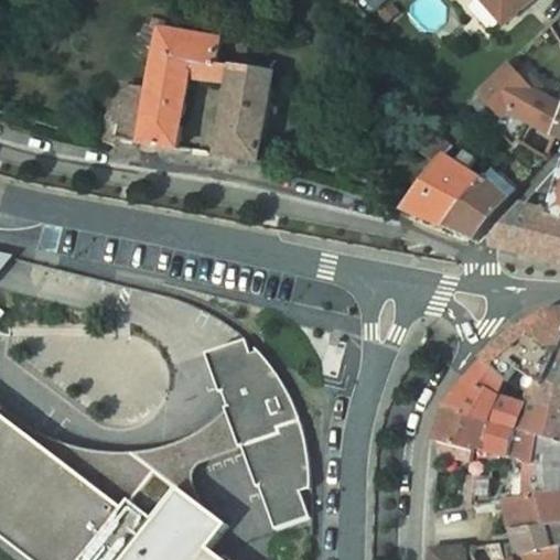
[(484,0),(503,21),(525,0),(484,0)]
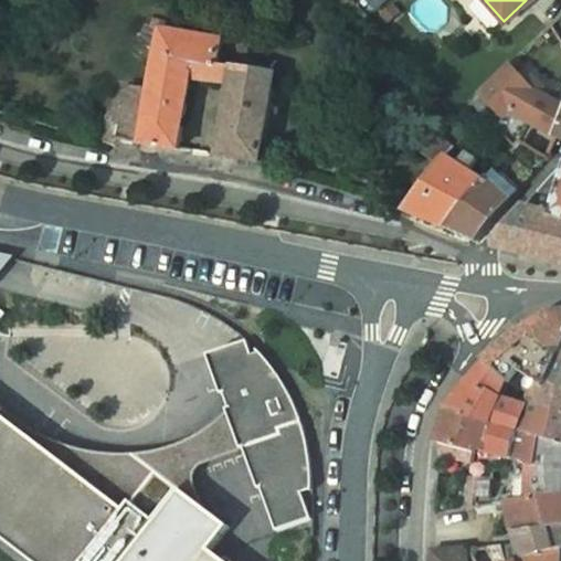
[(267,101),(272,70),(214,62),(218,38),(218,36),(166,28),(168,20),(146,14),(140,28),(157,33),(154,53),(147,86),(126,81),(105,112),(94,137),(112,143),(117,137),(176,146),(187,75),(228,81),(222,122),(217,152),(257,159),(265,110),(267,112),(270,102),(267,101)]
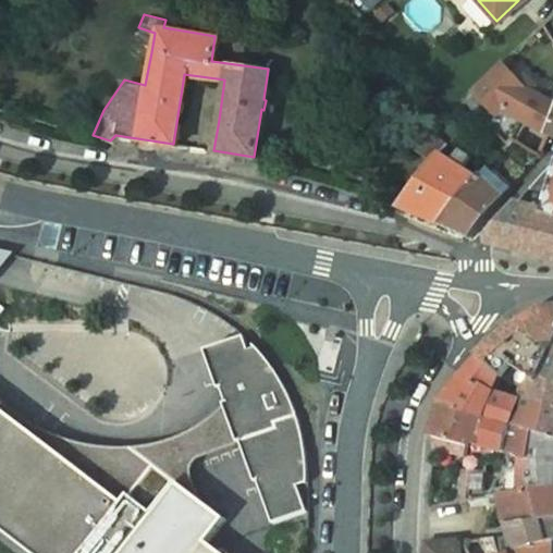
[(523,73),(517,78),(501,62),(472,90),(491,110),(482,118),(506,143),(511,138),(513,139),(524,120),(544,132),(552,112),(552,101),(530,89),(533,85),(523,73)]
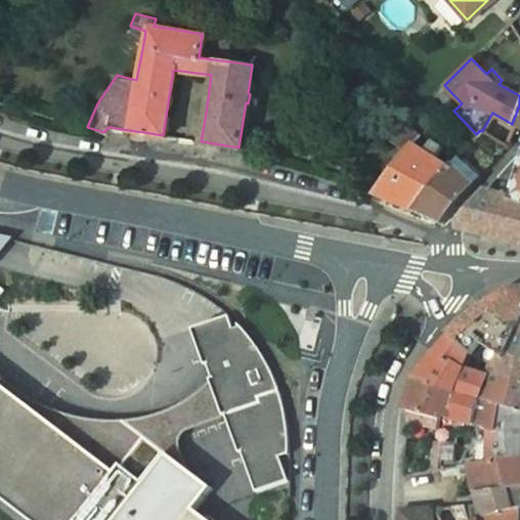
[(444,85),(442,83),(434,91),(453,111),(462,103),(444,85)]
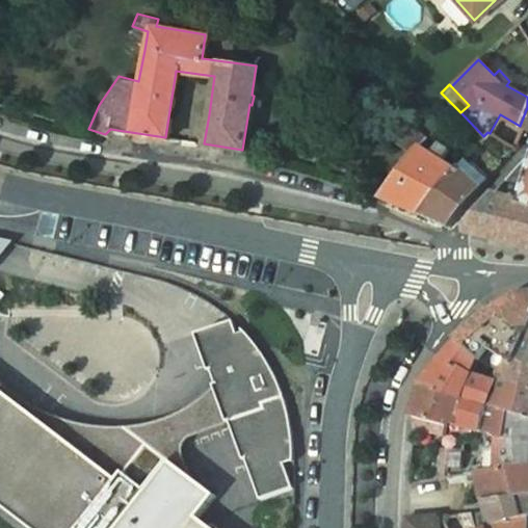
[(424,136),(411,125),(395,142),(410,153),(404,160),(378,196),(398,205),(418,213),(453,167),(440,159),(446,148),(436,141),(429,152),(418,144),(424,136)]
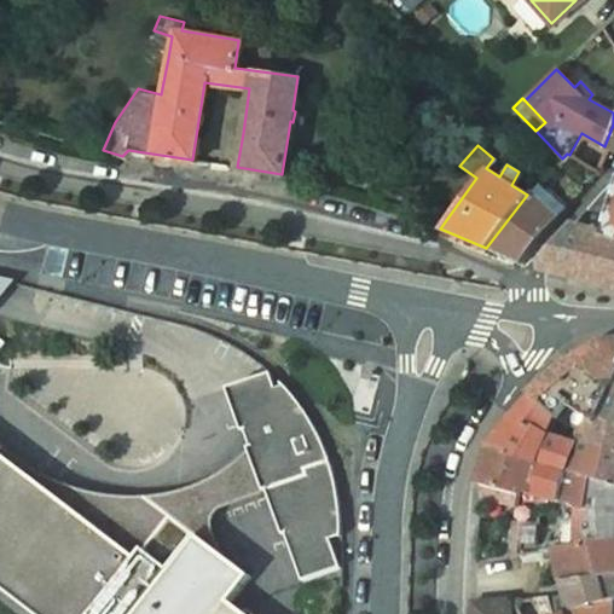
[(476,178),(459,166),(455,174),(470,186),(476,178)]
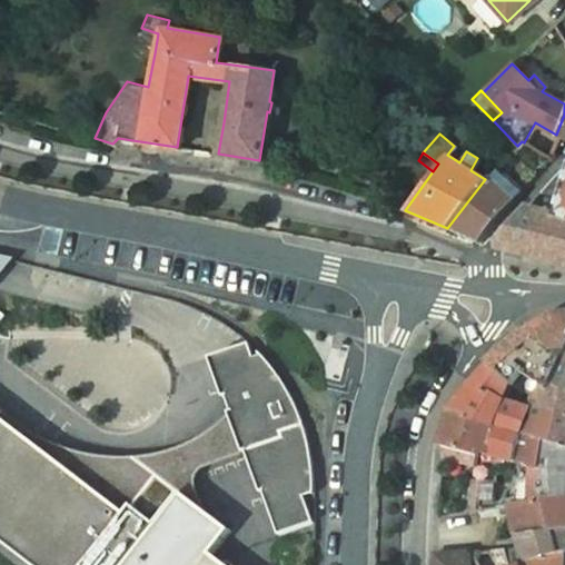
[(561,194),(564,180),(564,162),(563,164),(528,204),(556,212),(561,194)]
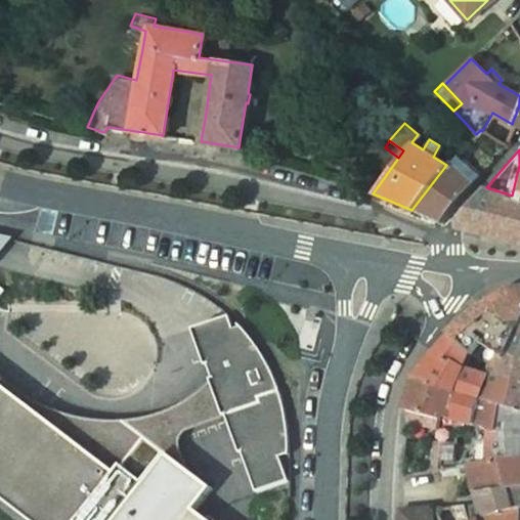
[(440,220),(472,182),(448,161),(446,165),(412,210),(438,221),(440,220)]
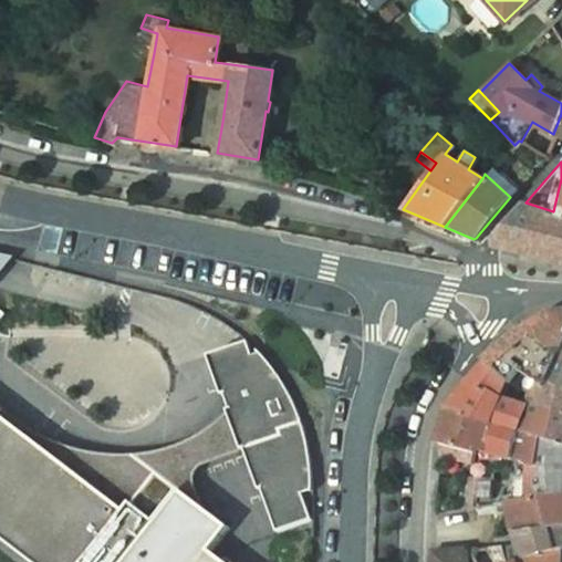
[(561,179),(558,193),(553,211),(526,203),(495,238),(496,246),(561,261),(561,179)]
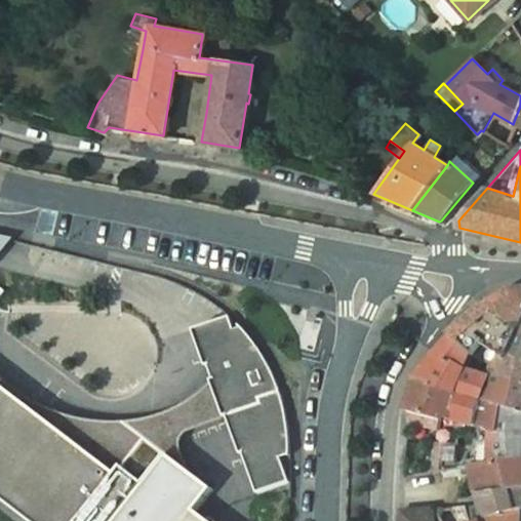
[(0,251),(10,238),(0,235),(0,251)]
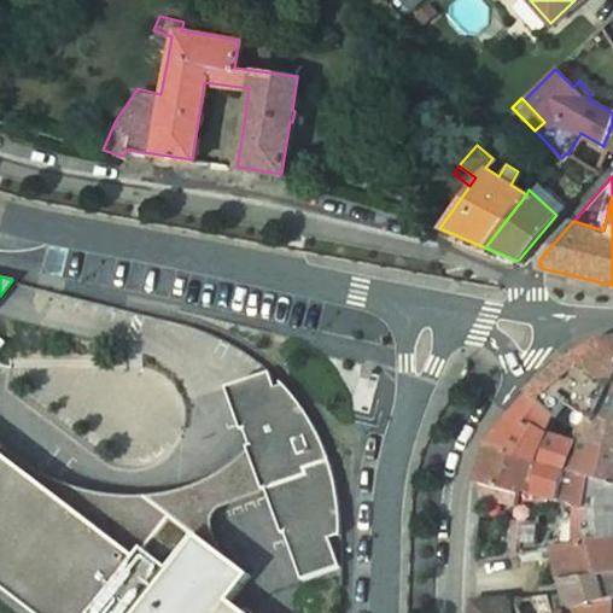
[(526,392),(527,393),(553,413),(556,416),(566,403),(593,420),(595,415),(608,385),(612,378),(612,336),(600,337),(570,355),(538,381),(526,392)]
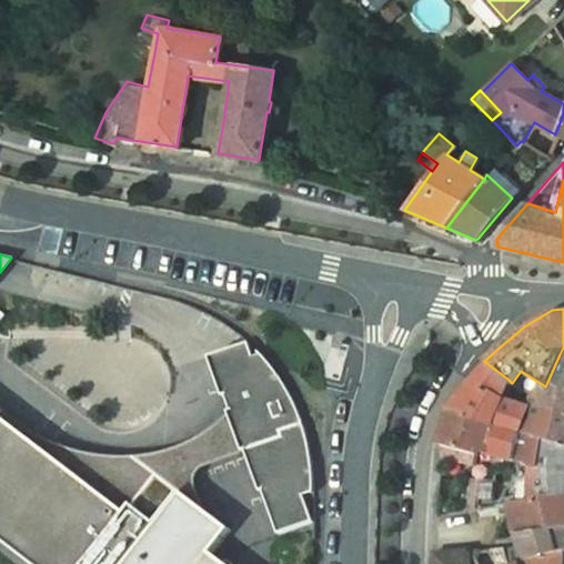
[(269,363),(258,350),(251,352),(245,339),(207,353),(221,394),(223,394),(229,408),(227,409),(241,449),(243,449),(259,490),(261,489),(277,532),(311,519),(302,493),(312,490),(311,466),(308,451),(306,441),(299,415),(285,390),(277,373),(269,363)]
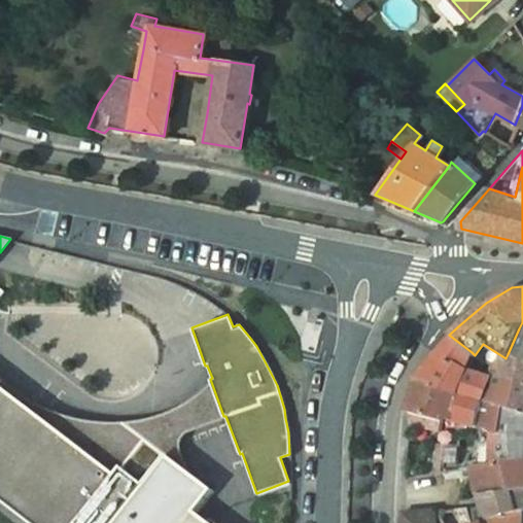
[(522,359),(522,329),(519,328),(508,354),(522,359)]
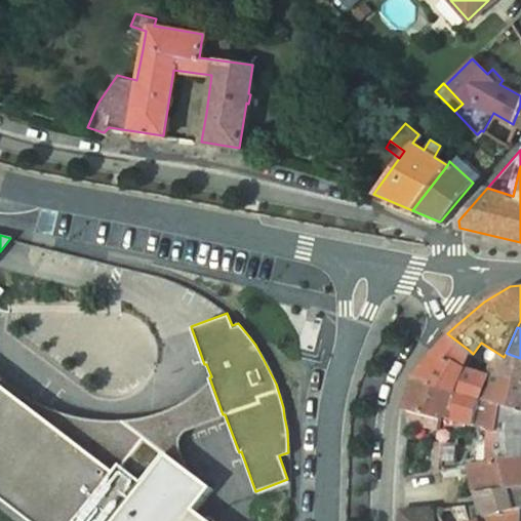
[(456,391),(449,417),(469,423),(472,424),(478,398),(508,406),(513,377),(496,373),(487,371),(486,373),(464,365),(465,363),(470,351),(448,334),(436,347),(417,370),(413,376),(445,387),(449,388),(456,391)]
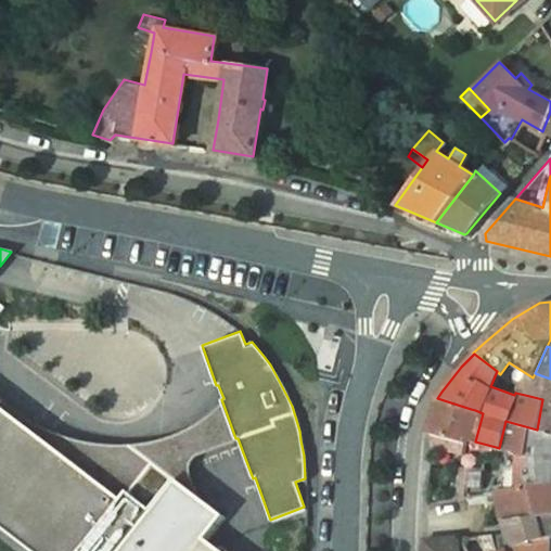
[(515,393),(525,395),(533,377),(509,362),(500,374),(497,371),(491,384),(515,393)]
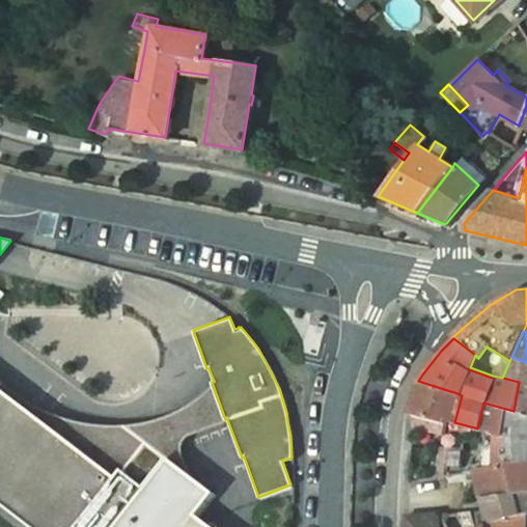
[(519,382),(514,411),(526,414),(526,362),(511,357),(509,361),(502,378),(519,382)]
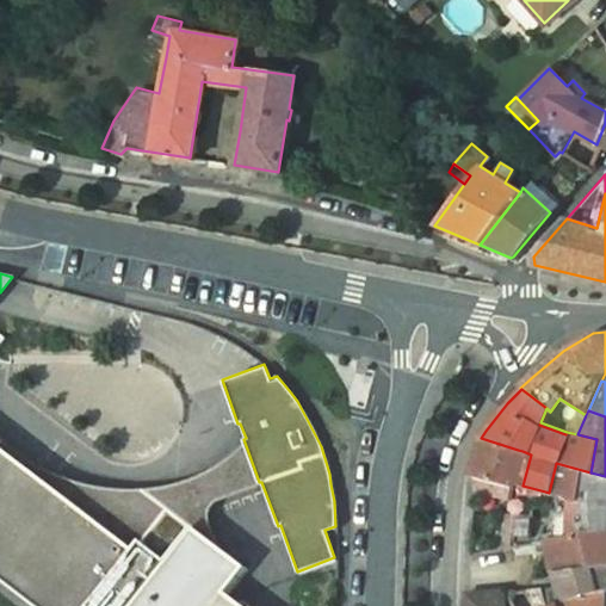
[(514,463),(518,450),(481,438),(471,472),(471,475),(508,486),(509,482),(514,463)]
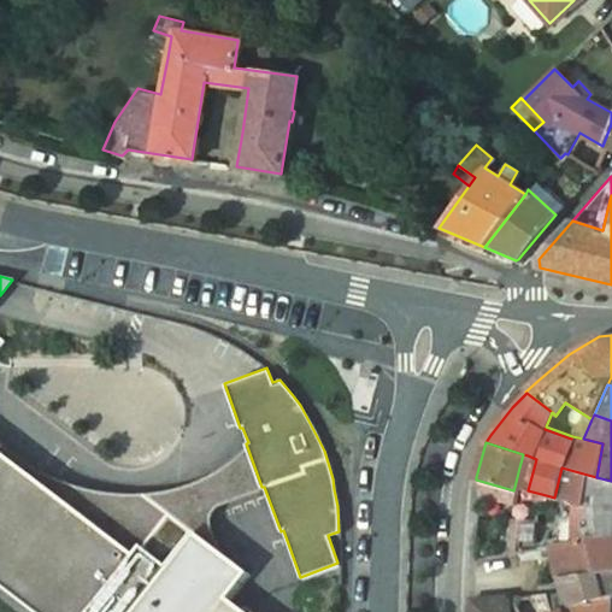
[(242,611),(224,598),(245,572),(193,531),(168,566),(141,546),(135,554),(0,452),(0,581),(40,611),(242,611)]
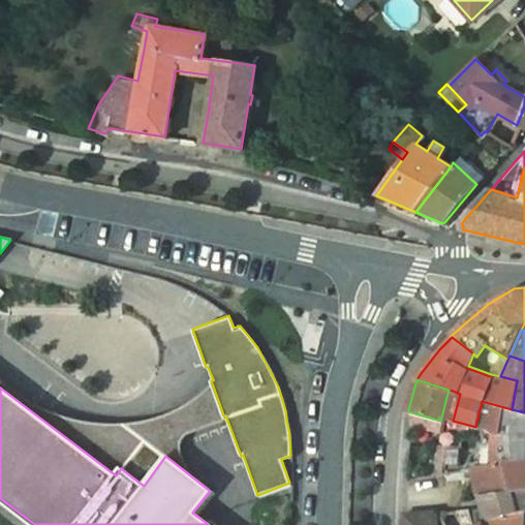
[(441,418),(445,419),(453,391),(449,390),(445,401),(441,418)]
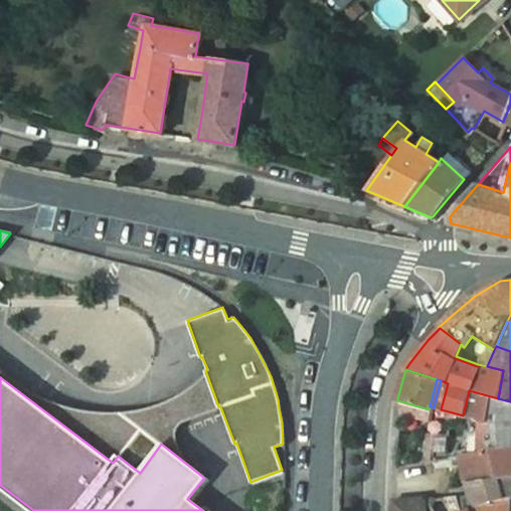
[(434,407),(441,409),(448,383),(441,380),(434,407)]
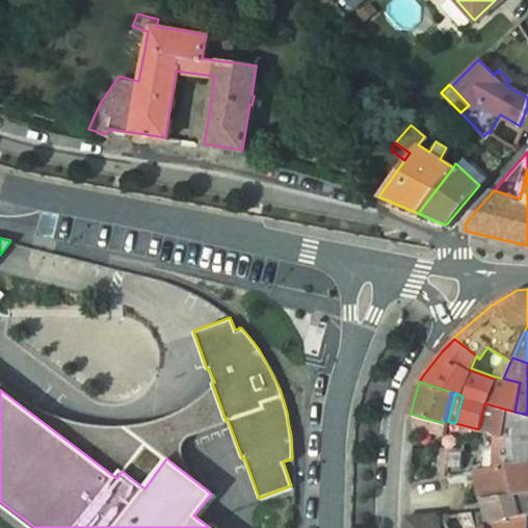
[(527,463),(527,415),(515,412),(484,403),(478,429),(502,437),(502,464),(527,463)]
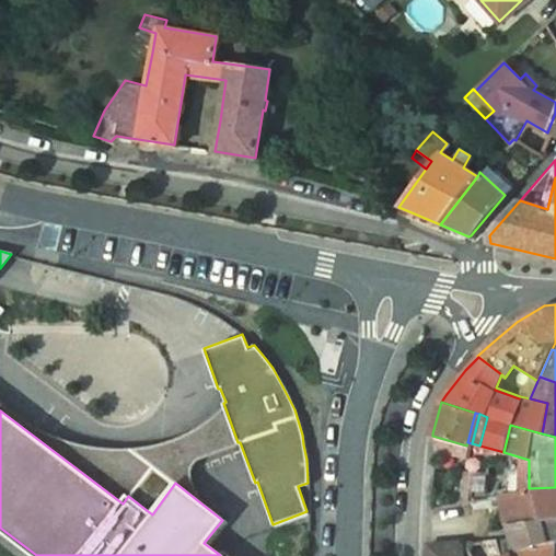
[(468,471),(461,470),(459,483),(466,484),(468,471)]
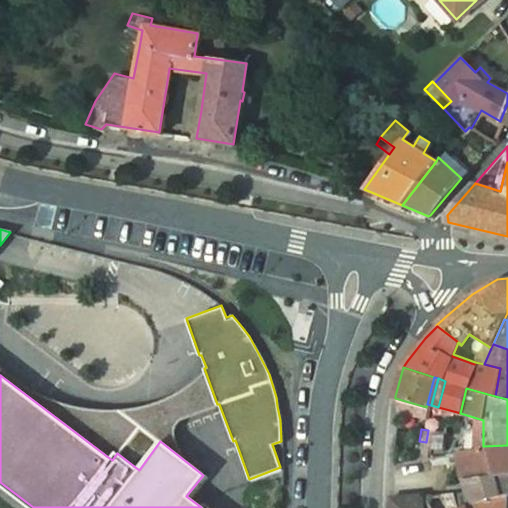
[(443,429),(428,429),(428,430),(426,456),(440,454),(443,429)]
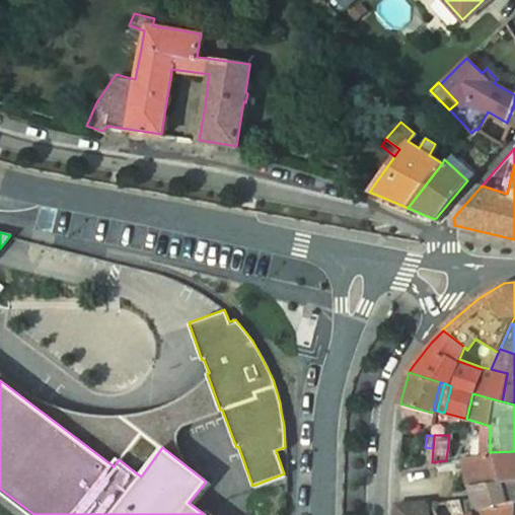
[(514,451),(490,452),(461,456),(461,458),(453,459),(454,465),(463,464),(467,487),(510,481),(510,483),(511,486),(512,488),(514,488),(514,487),(514,451)]
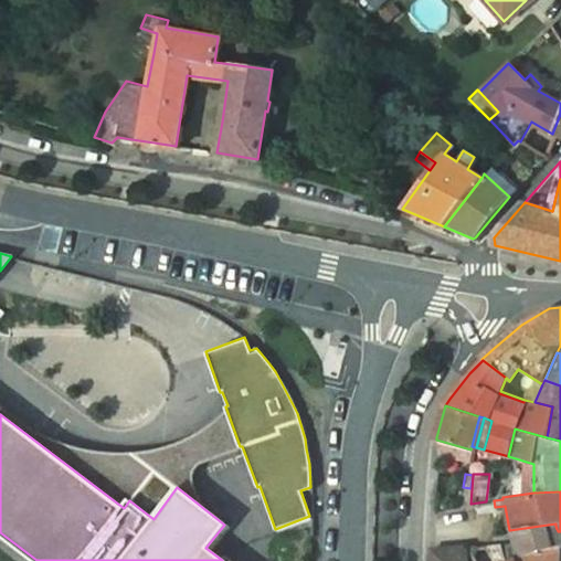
[(509,530),(512,540),(498,541),(505,560),(508,560),(517,557),(533,552),(557,546),(560,544),(560,530),(560,531),(558,531),(557,529),(556,526),(556,524),(509,530)]
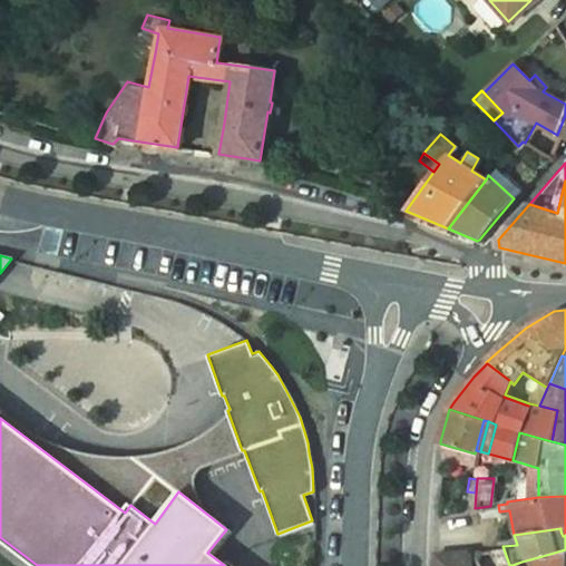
[(433,553),(432,565),(465,565),(465,550),(433,553)]
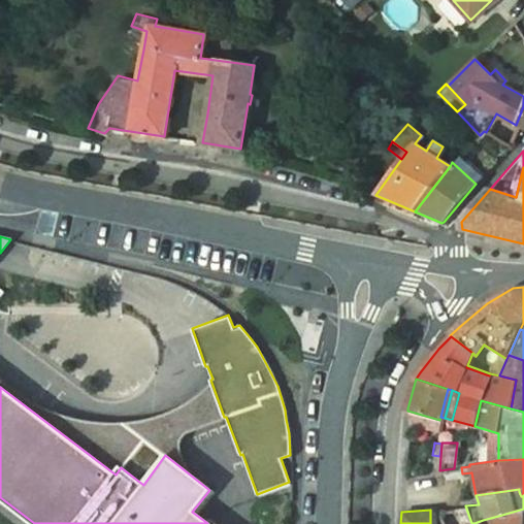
[(519,523),(520,510),(498,516),(483,520),(483,523),(519,523)]
